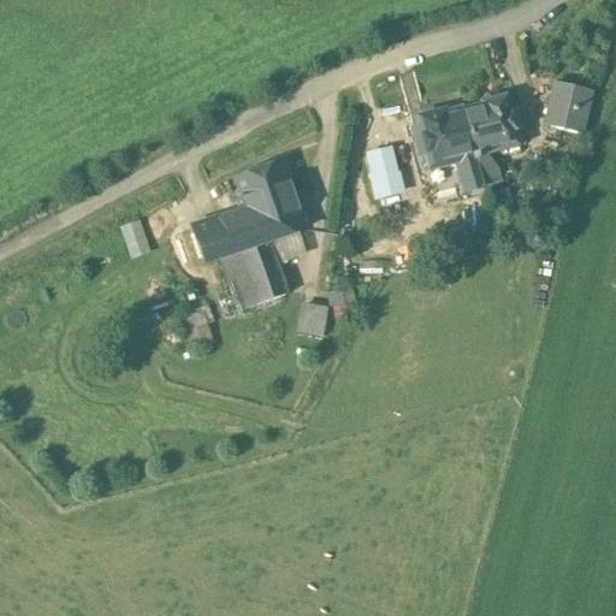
[(580,136),(591,93),(555,86),(550,105),(555,106),(550,129),(580,136)]
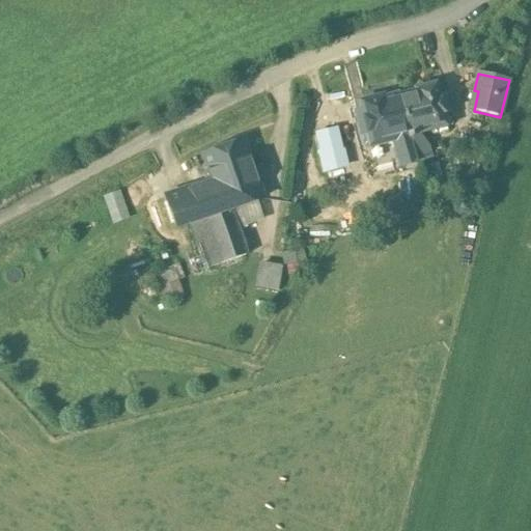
[(417,92),(399,96),(410,137),(420,134),(449,127),(446,114),(451,113),(447,98),(442,99),(438,82),(416,88),(417,92)]
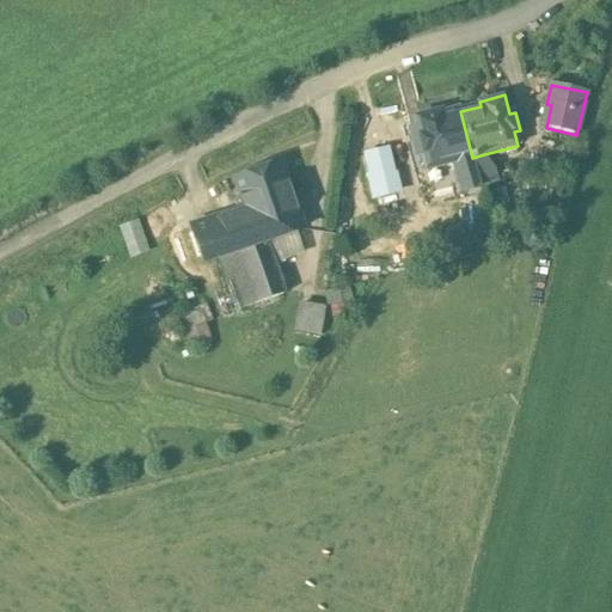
[(460,111),(446,116),(445,111),(417,118),(422,135),(415,138),(420,153),(424,152),(428,170),(461,160),(472,158),(460,111)]
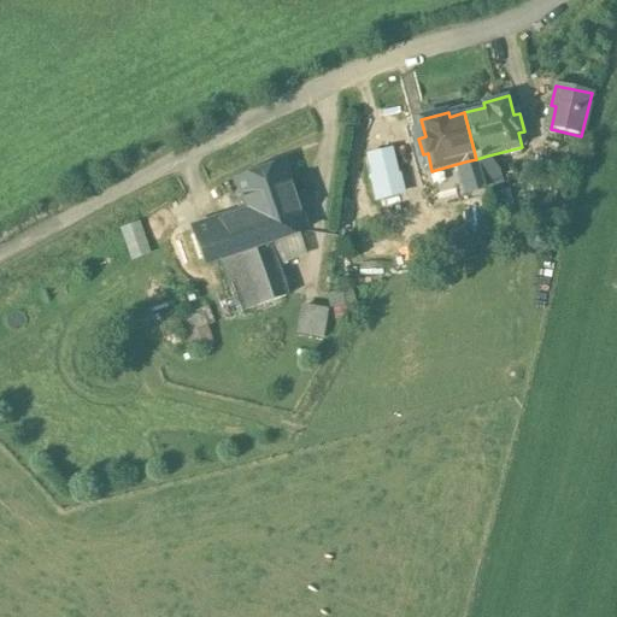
[(394,152),(369,158),(380,198),(409,191),(404,171),(411,170),(405,141),(392,145),(394,152)]
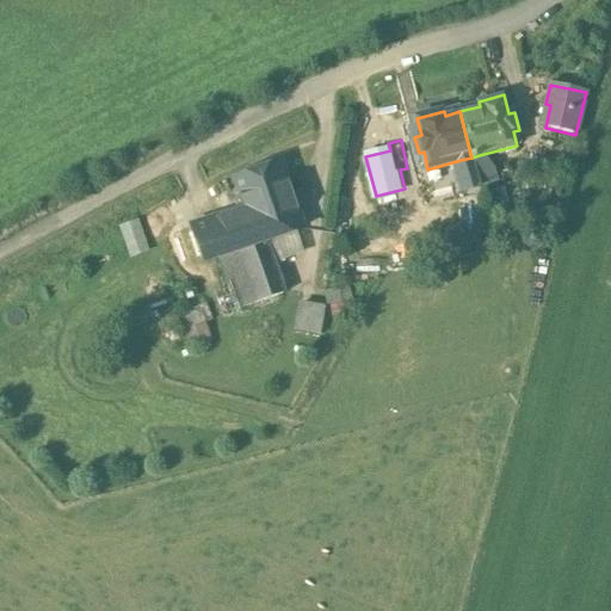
[(497,167),(483,154),(471,158),(480,185),(500,180),(497,167)]
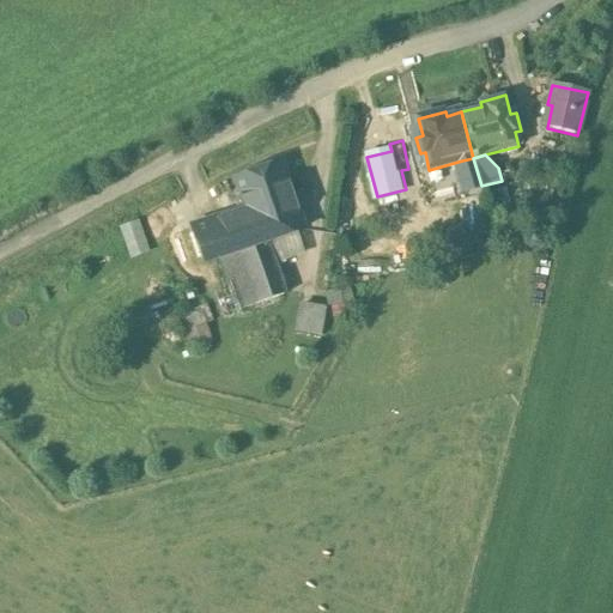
[(473,158),(462,161),(460,178),(463,190),(481,186),(473,158)]
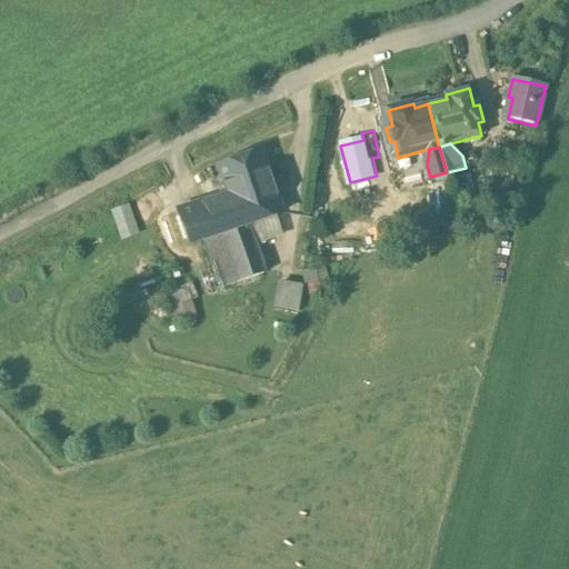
[(240,227),(246,225),(275,215),(280,213),(259,153),(219,167),(229,195),(240,227)]
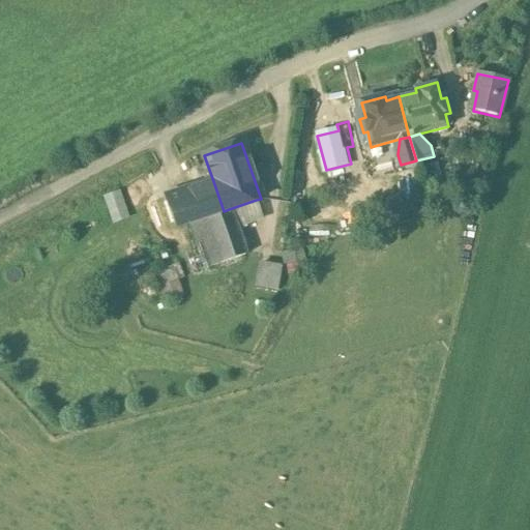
[(398,154),(384,157),(389,177),(404,175),(401,165),(398,154)]
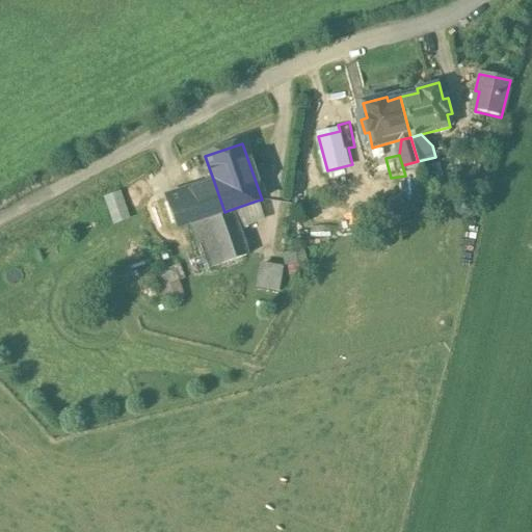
[(482,182),(471,181),(469,202),(479,204),(482,182)]
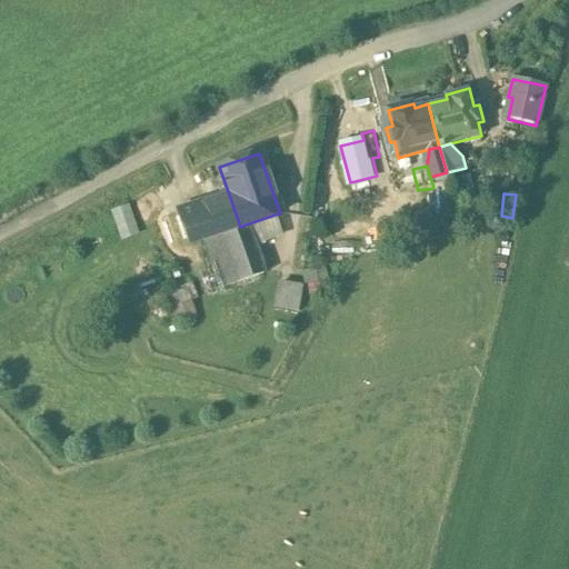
[(229,195),(178,212),(189,245),(205,239),(240,227),(229,195)]
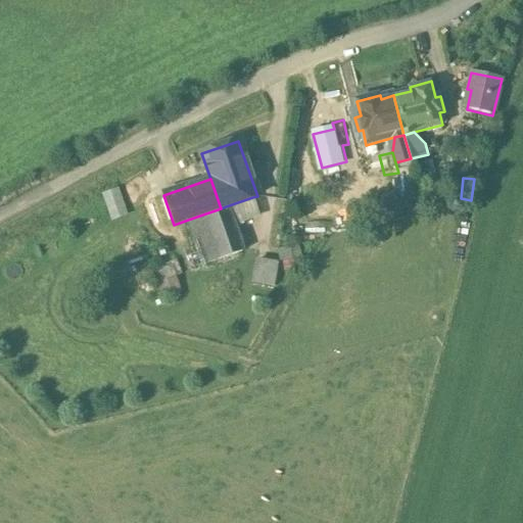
[(128,216),(119,191),(103,197),(104,198),(112,222),(128,216)]
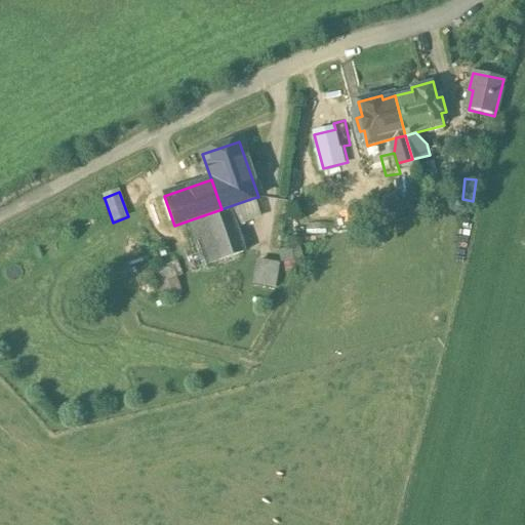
[(253,198),(227,207),(232,220),(240,217),(241,220),(259,214),(253,198)]
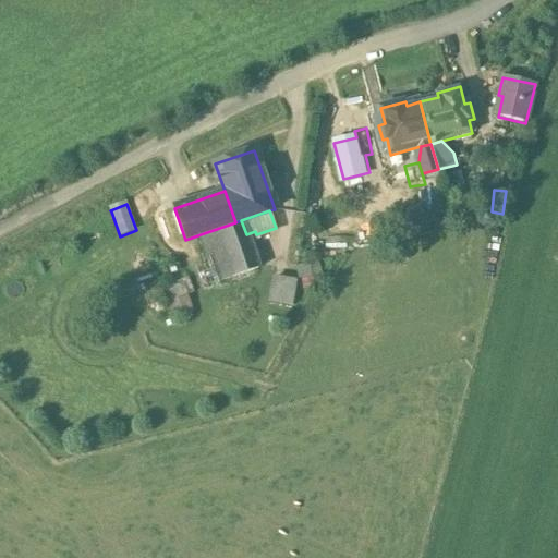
[(241,220),(235,222),(201,234),(217,284),(258,269),(249,242),(246,234),(241,220)]
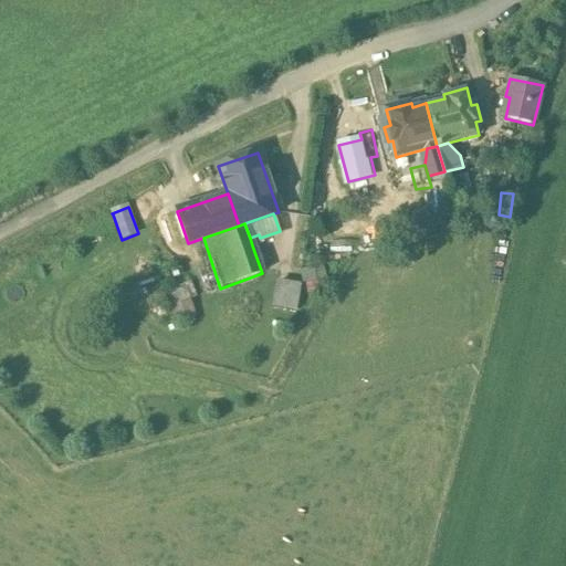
[(259,234),(250,238),(252,245),(262,242),(260,238),(259,234)]
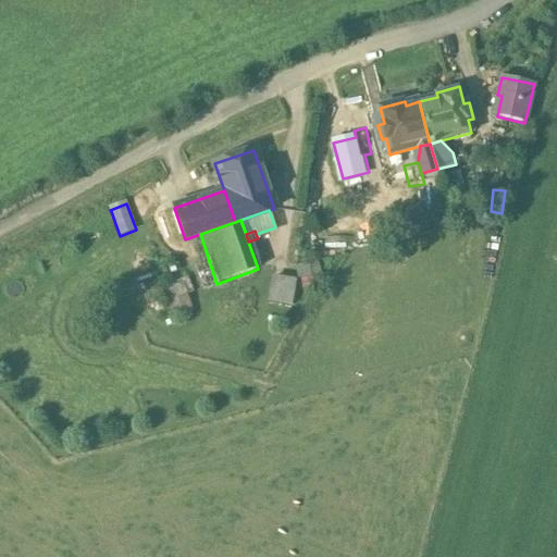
[(318,263),(299,268),(301,281),(321,275),(318,263)]
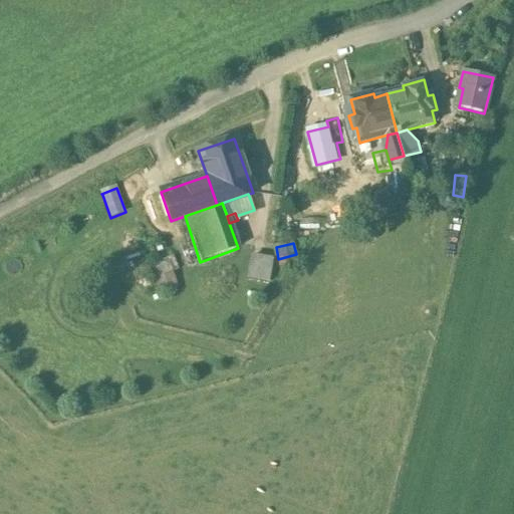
[(272,260),(253,256),(249,279),(268,283),(272,260)]
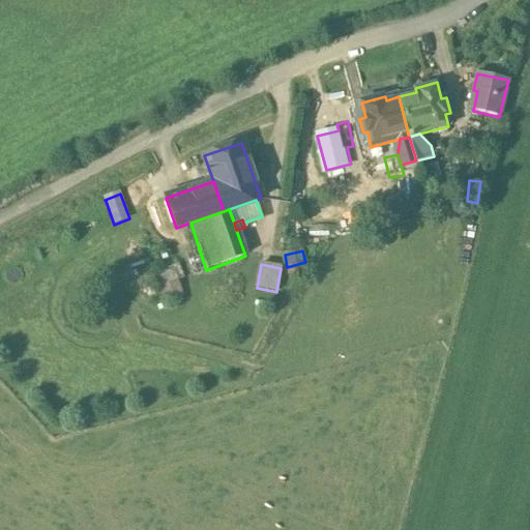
[(178,266),(153,275),(164,303),(175,299),(168,283),(182,277),(178,266)]
